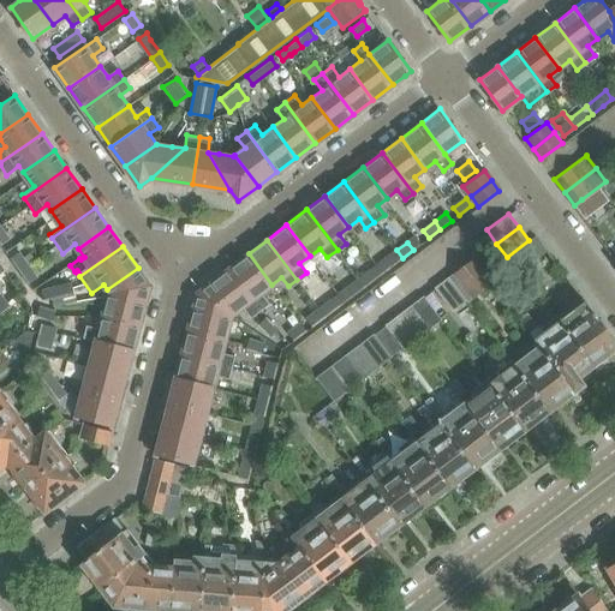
[(390,267),(402,258),(396,250),(384,259),(390,267)]
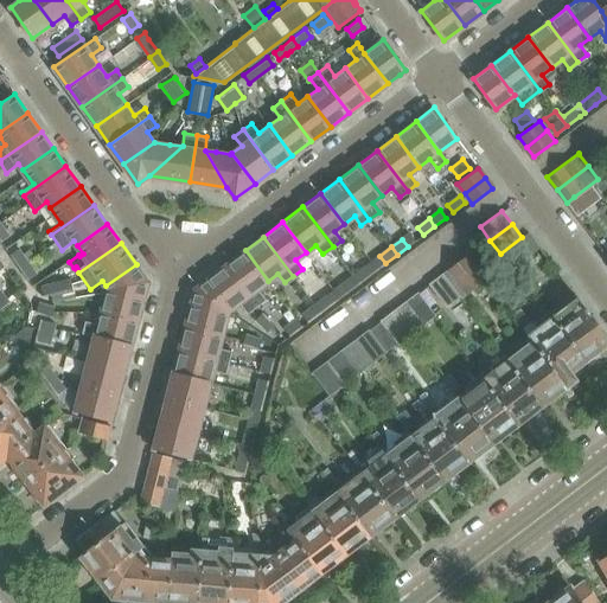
[(27,261),(19,249),(11,255),(19,267),(27,261)]
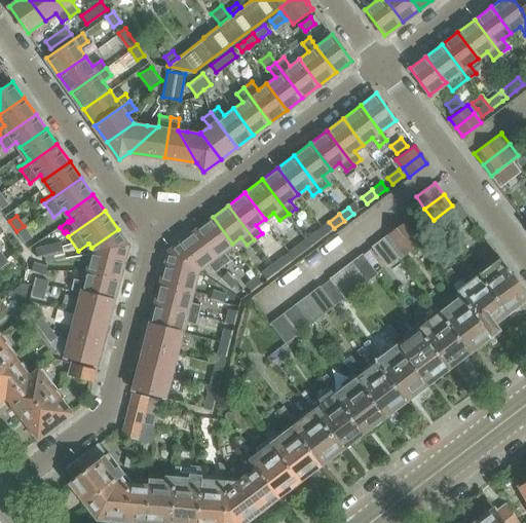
[(224,250),(232,244),(213,217),(195,229),(222,264),(230,258),(224,250)]
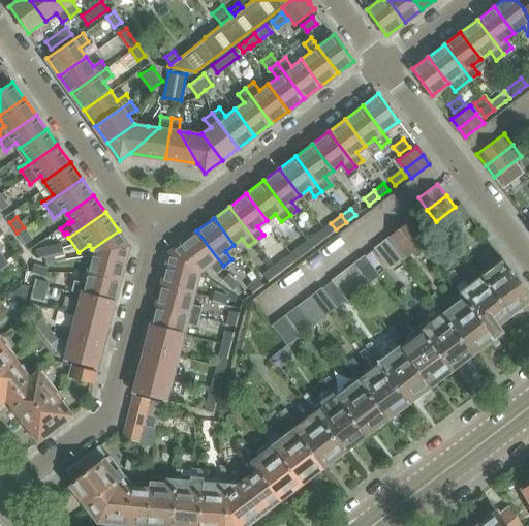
[(401,257),(423,241),(408,221),(386,238),(401,257)]
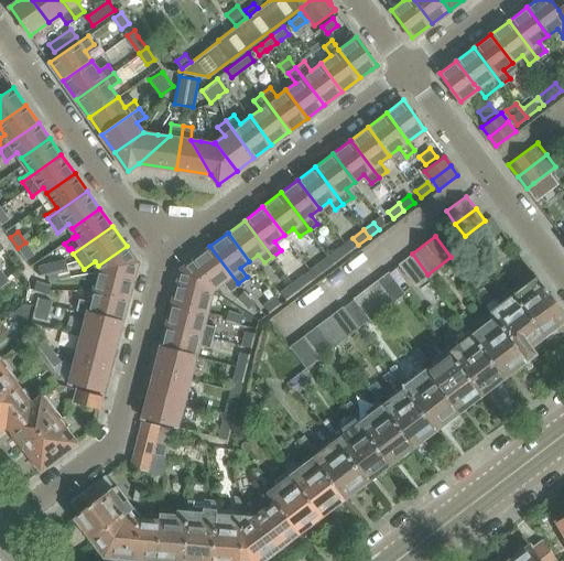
[(26,259),(33,254),(25,243),(18,248),(26,259)]
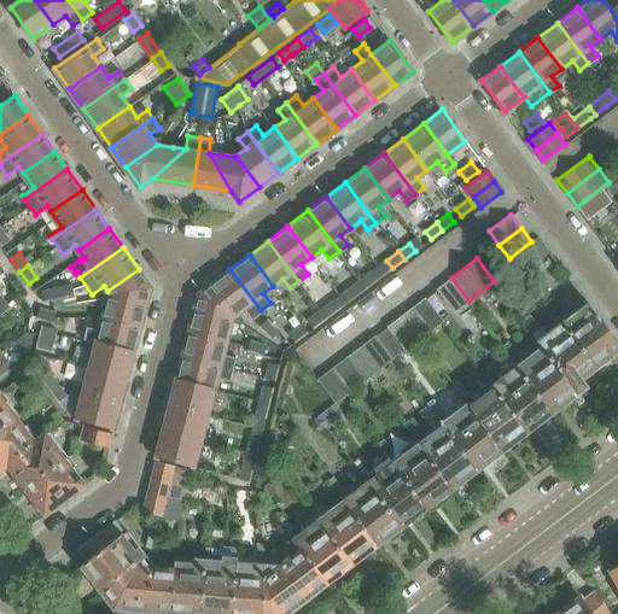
[(366,288),(385,274),(379,265),(360,281),(366,288)]
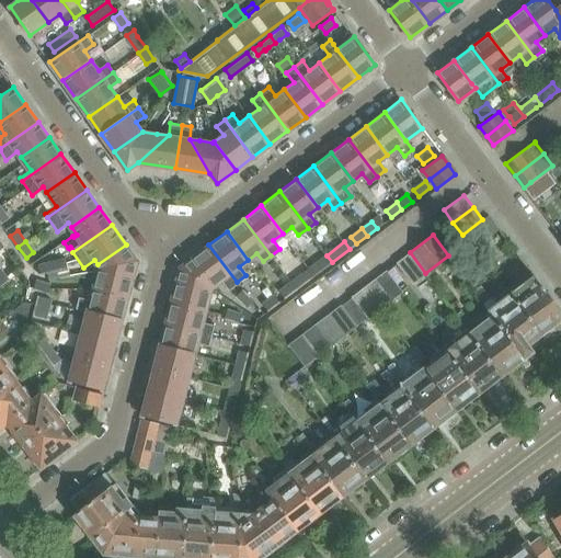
[(128,293),(137,260),(126,245),(98,264),(100,266),(95,284),(128,293)]
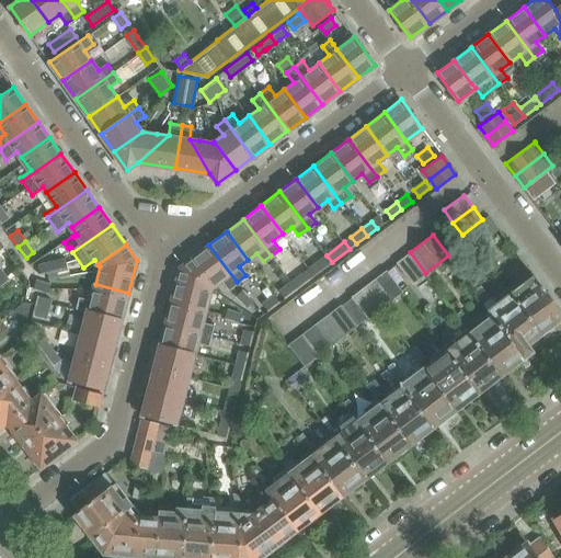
[(228,288),(237,282),(208,245),(191,259),(212,286),(221,280),(228,288)]
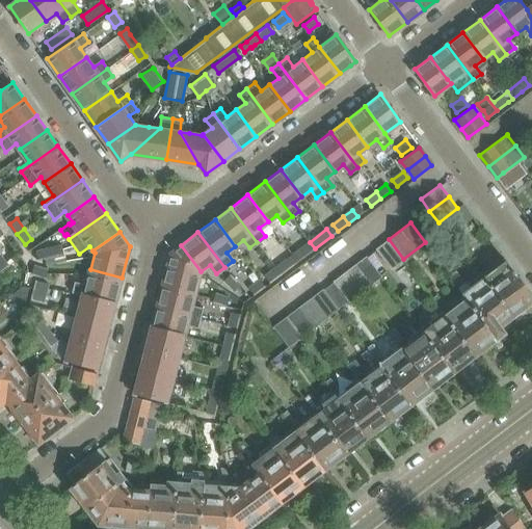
[(390,268),(403,259),(389,239),(386,241),(375,249),(390,268)]
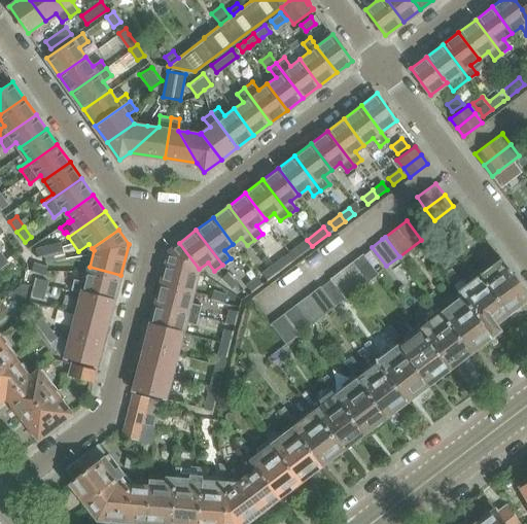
[(294,258),(312,246),(307,240),(290,252),(294,258)]
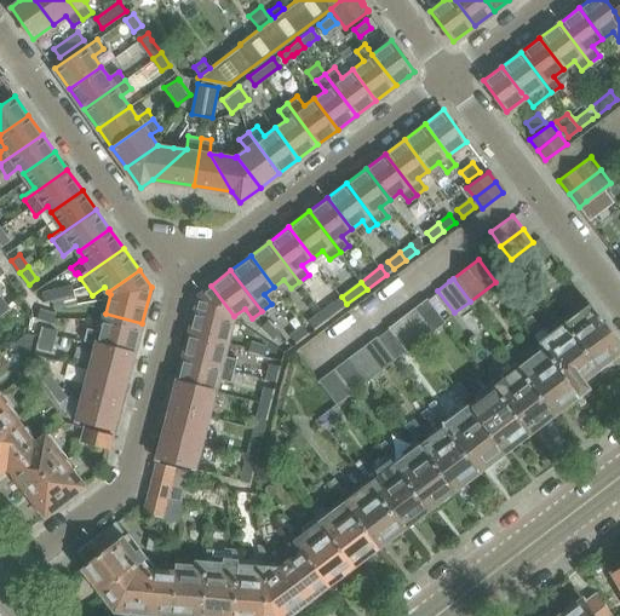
[(45,301),(74,295),(72,285),(42,292),(45,301)]
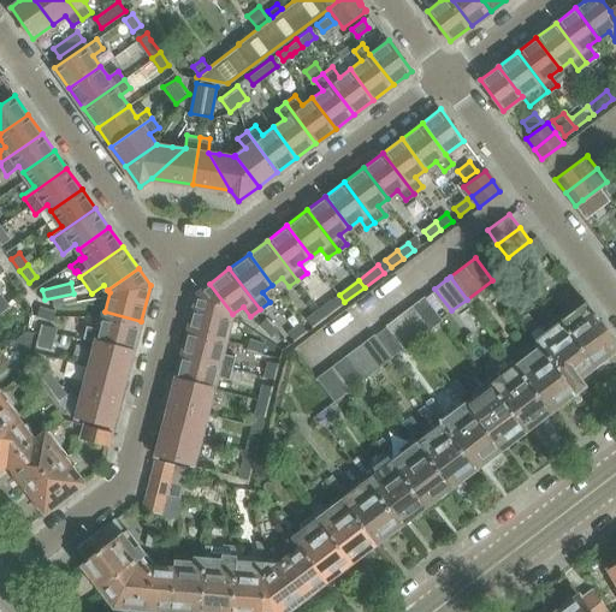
[(226,340),(232,314),(209,284),(199,292),(188,331),(226,340)]
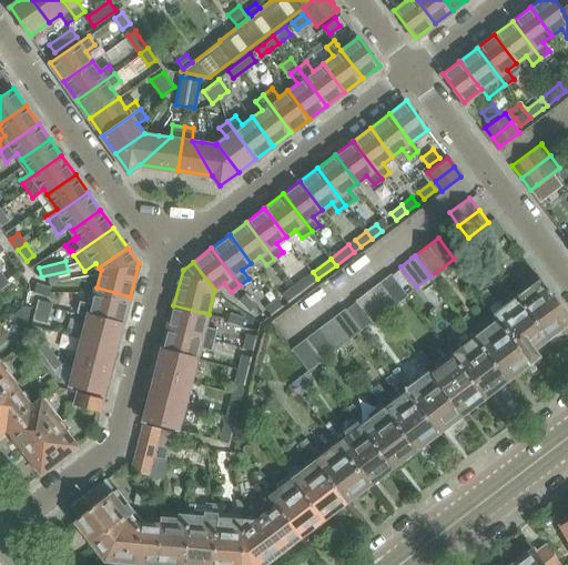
[(0,269),(0,288),(10,281),(0,269)]
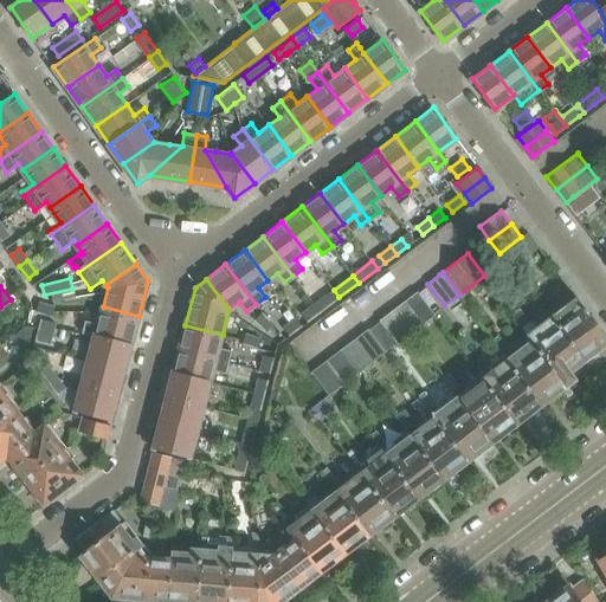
[(321,311),(339,297),(334,290),(320,301),(315,304),(321,311)]
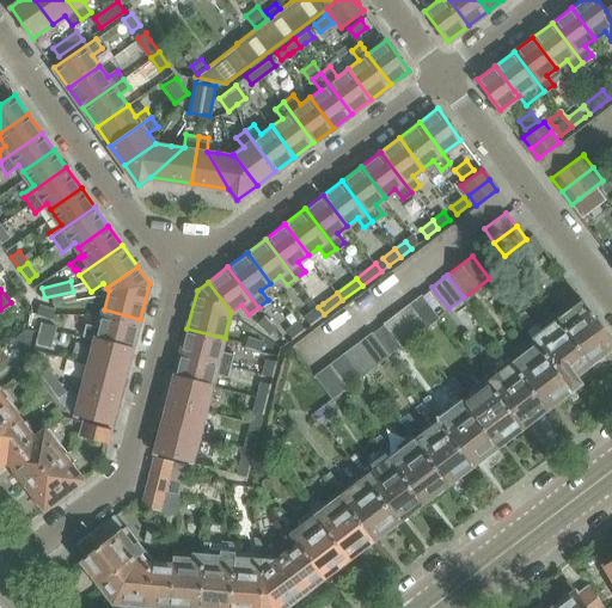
[(422,294),(396,313),(412,336),(439,315),(422,294)]
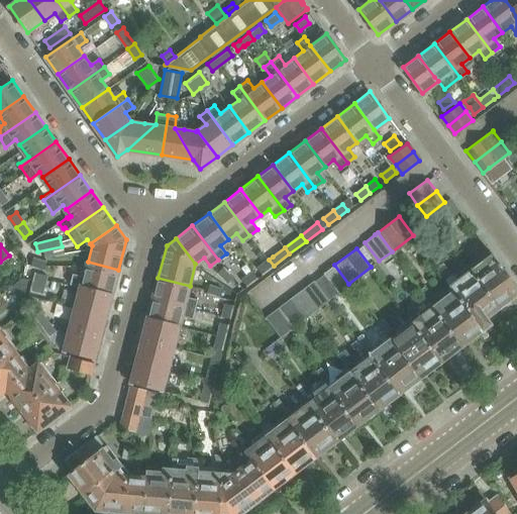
[(268,249),(264,253),(269,260),(273,257),(268,249)]
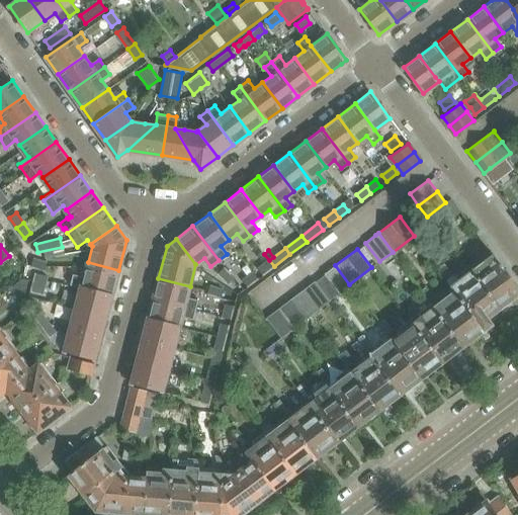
[(502,308),(517,294),(517,285),(491,250),(470,266),(502,308)]
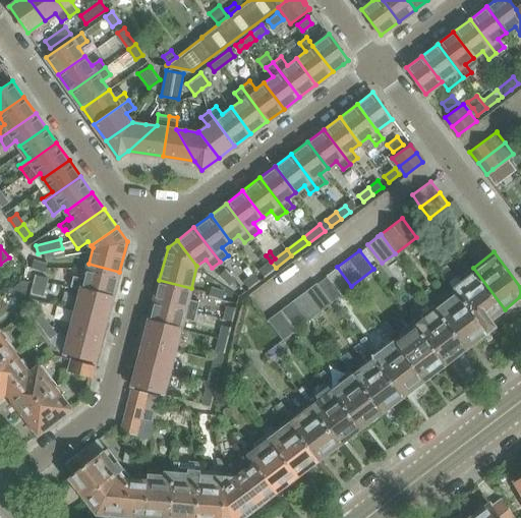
[(25,257),(21,252),(12,260),(16,265),(25,257)]
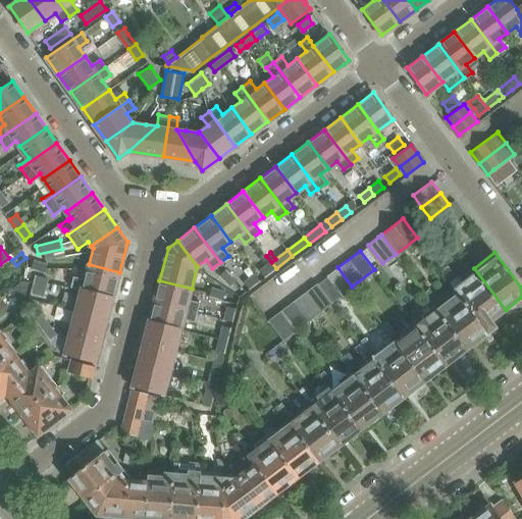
[(44,272),(46,264),(36,260),(33,269),(44,272)]
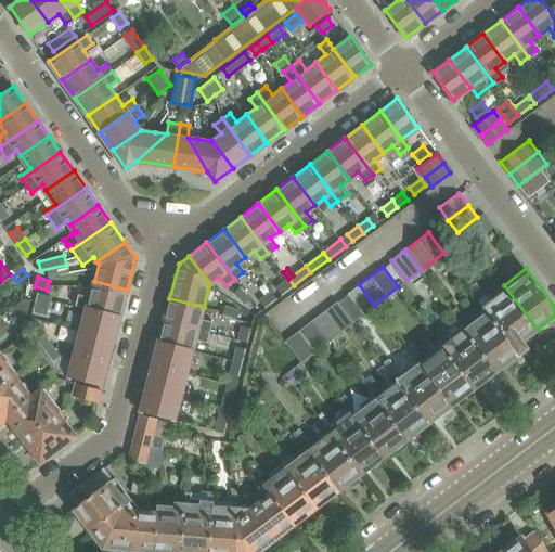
[(278,298),(294,285),(288,279),(272,291),(278,298)]
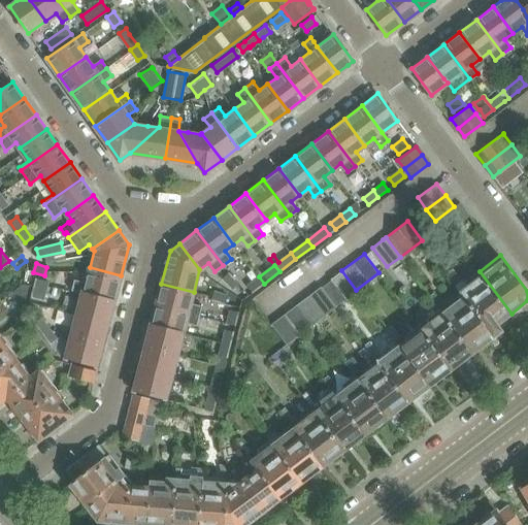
[(116,297),(121,275),(90,267),(86,283),(72,280),(71,285),(116,297)]
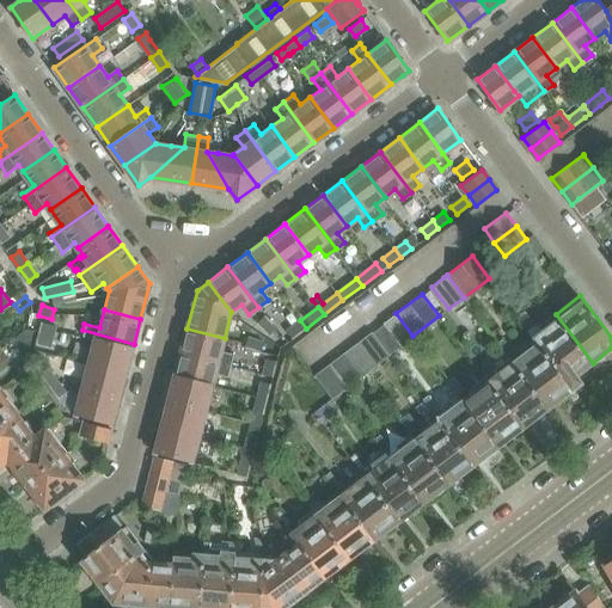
[(556,314),(536,329),(521,311),(516,314),(533,337),(574,390),(583,382),(577,375),(593,363),(556,314)]
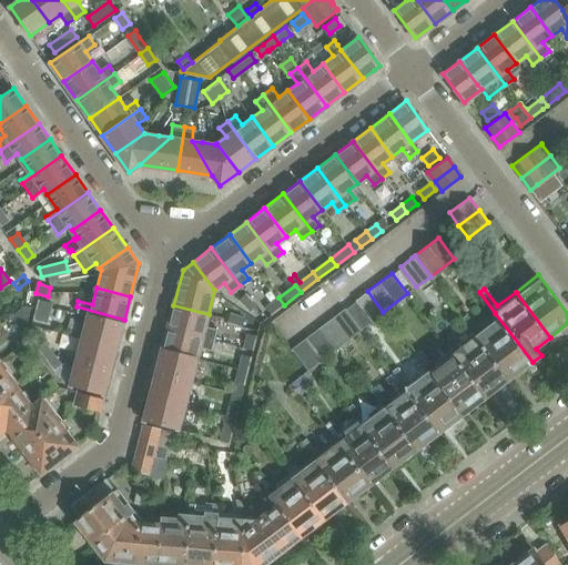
[(361,329),(383,312),(367,291),(355,301),(344,309),(361,329)]
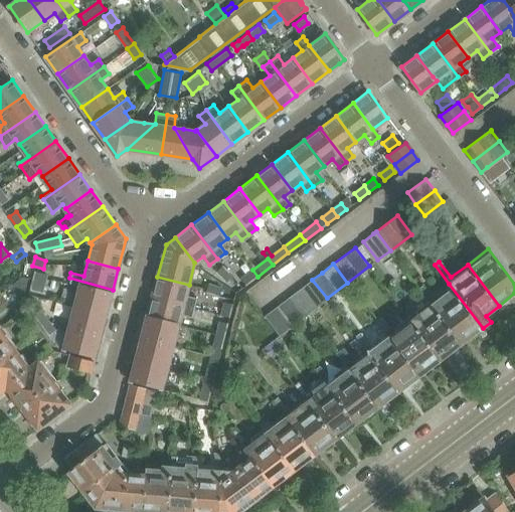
[(225,280),(232,274),(222,265),(216,271),(225,280)]
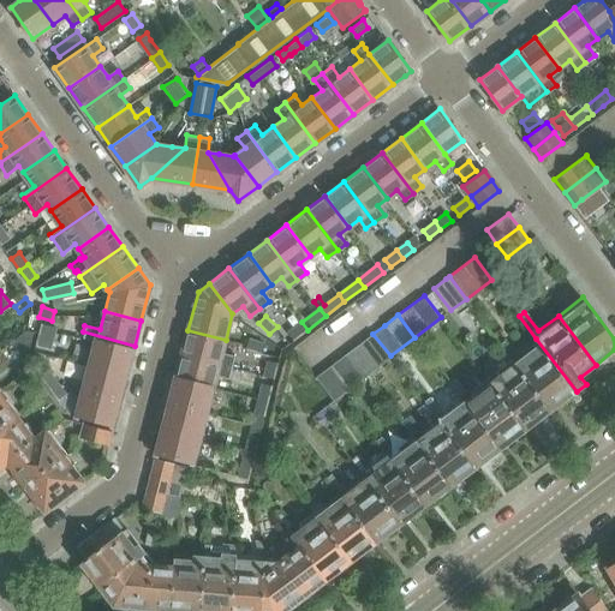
[(294,340),(308,330),(302,322),(288,333),(294,340)]
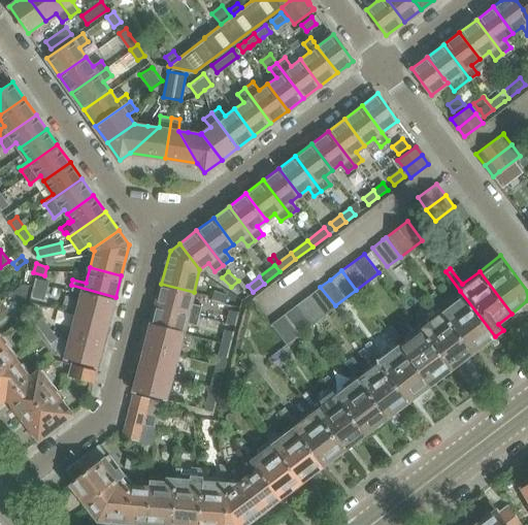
[(43,298),(47,281),(35,277),(30,295),(43,298)]
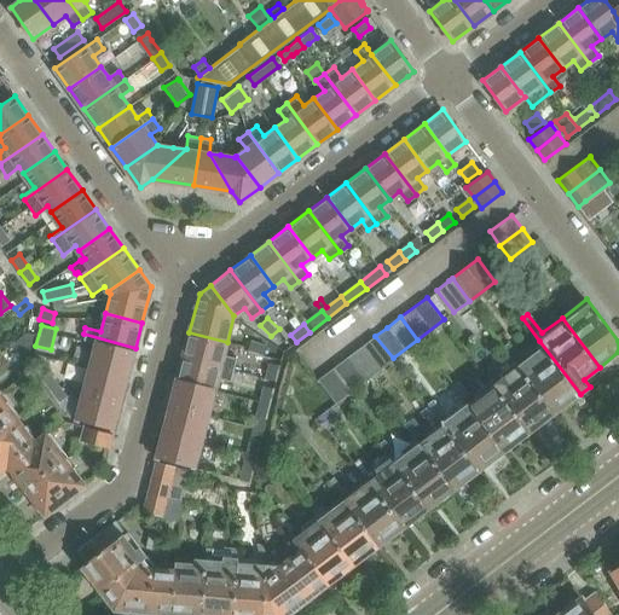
[(27,363),(35,334),(29,332),(12,344),(27,363)]
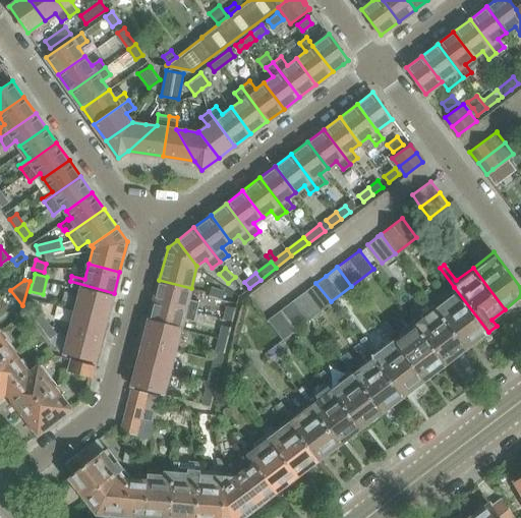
[(188,298),(191,288),(159,280),(155,299),(196,309),(198,300),(188,298)]
